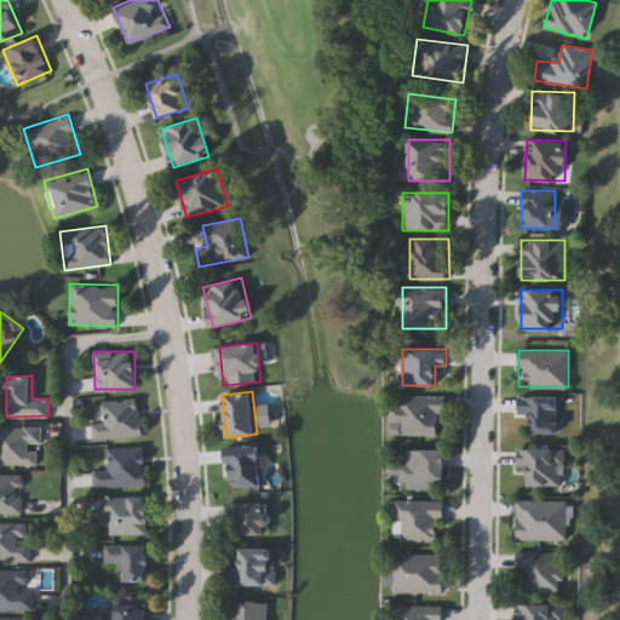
[(445,412),(438,412),(438,434),(391,434),(391,405),(400,405),(400,394),(445,394),(445,412)]
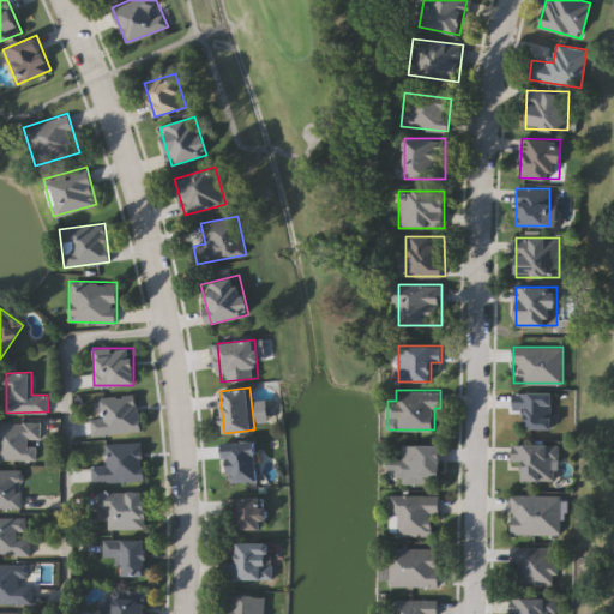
[(513,391),(553,391),(553,428),(527,428),(527,410),(513,410),(513,391)]
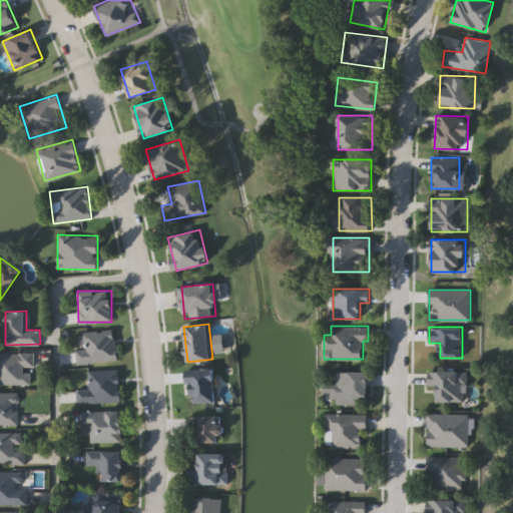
[(75,349),(85,348),(84,331),(115,329),(117,360),(76,362),(75,349)]
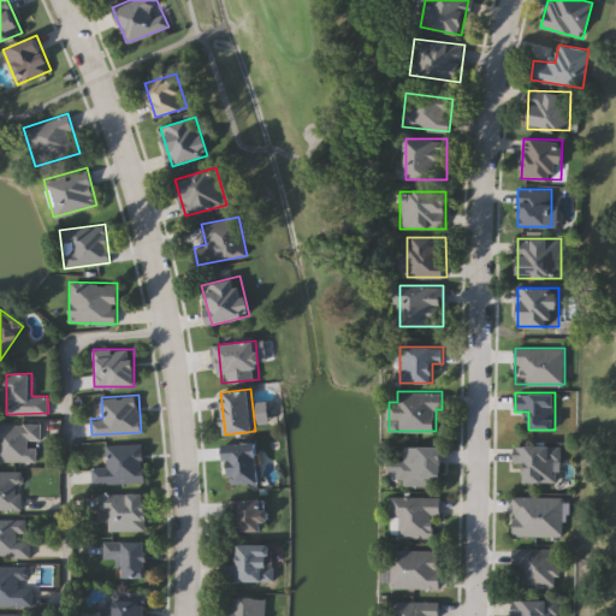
[(0,424),(40,424),(40,460),(0,460),(0,424)]
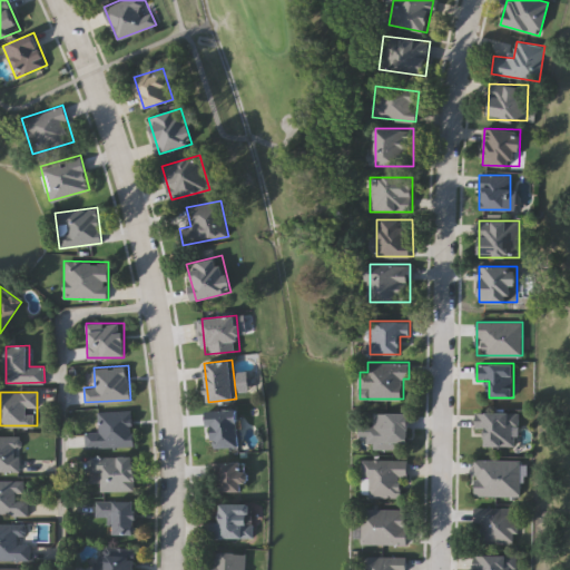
[(135,445),(85,446),(84,431),(97,431),(97,410),(134,409),(135,445)]
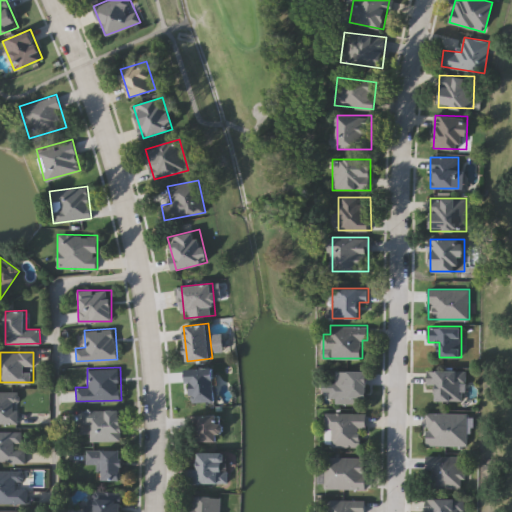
[(216,401),(190,402),(188,368),(214,367),(216,401)]
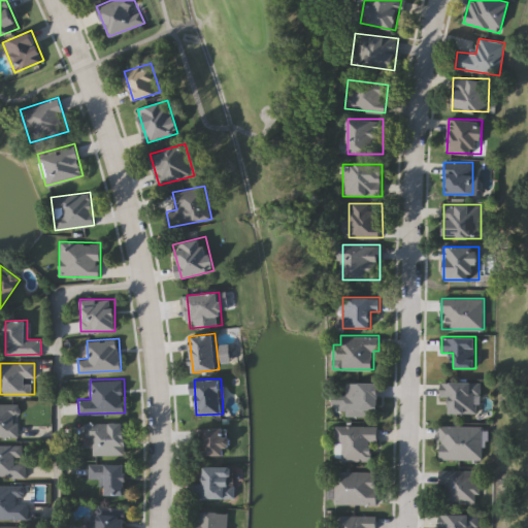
[(440,381),(477,381),(477,414),(450,414),(450,397),(440,397),(440,381)]
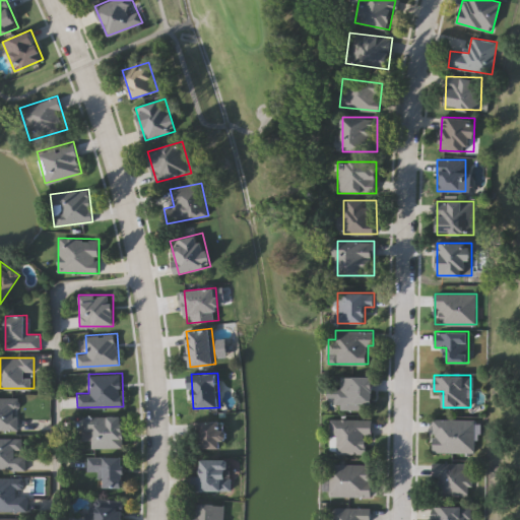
[(374,376),(374,407),(334,407),(334,388),(340,388),(340,376),(374,376)]
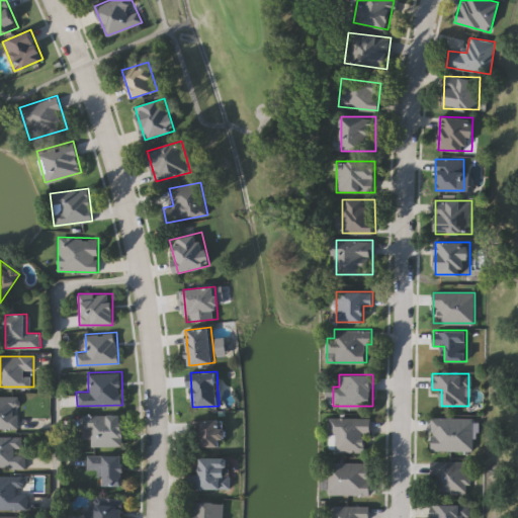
[(18,428),(0,428),(0,396),(18,396),(18,428)]
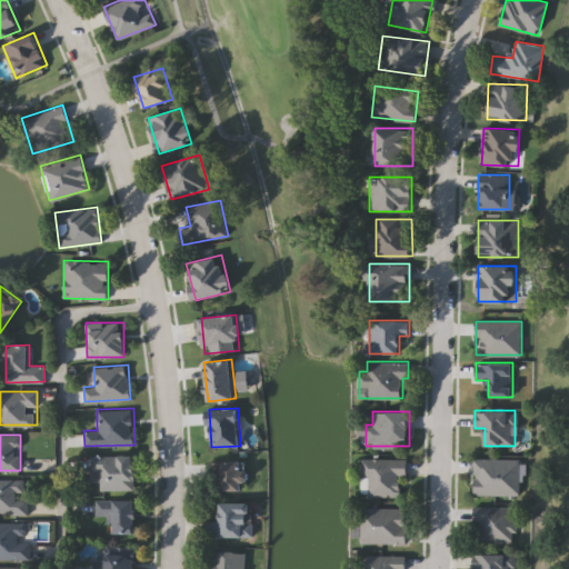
[(135,455),(135,489),(100,489),(100,471),(91,471),(91,455),(135,455)]
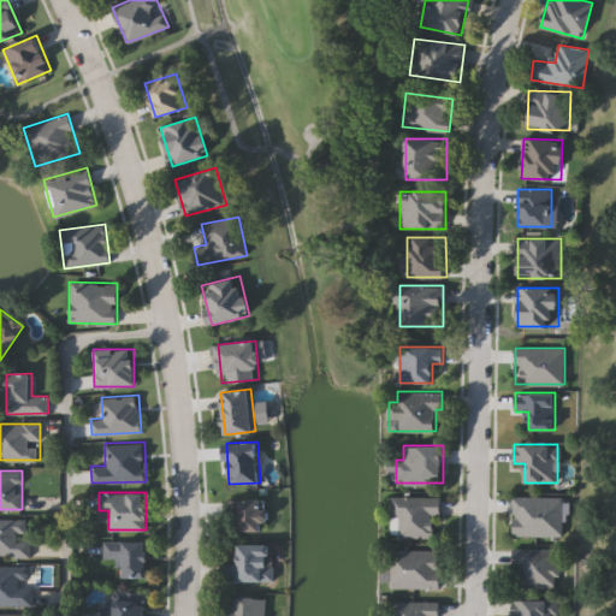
[(440,496),(440,515),(433,515),(433,537),(391,537),(391,496),(440,496)]
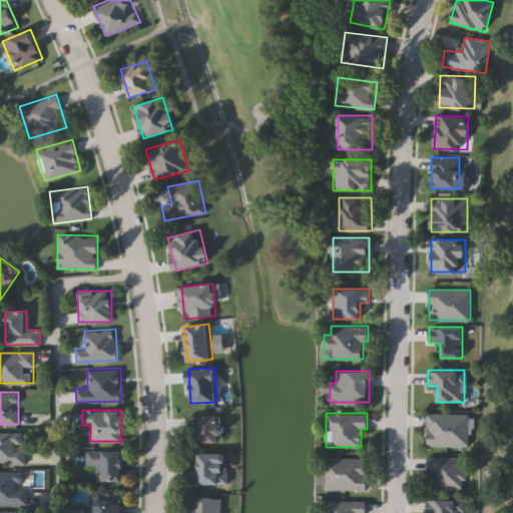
[(426,446),(426,413),(468,413),(468,446),(426,446)]
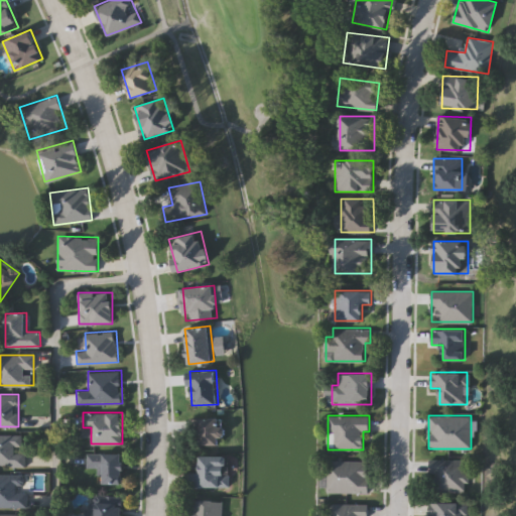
[(190,445),(190,418),(221,418),(221,445),(190,445)]
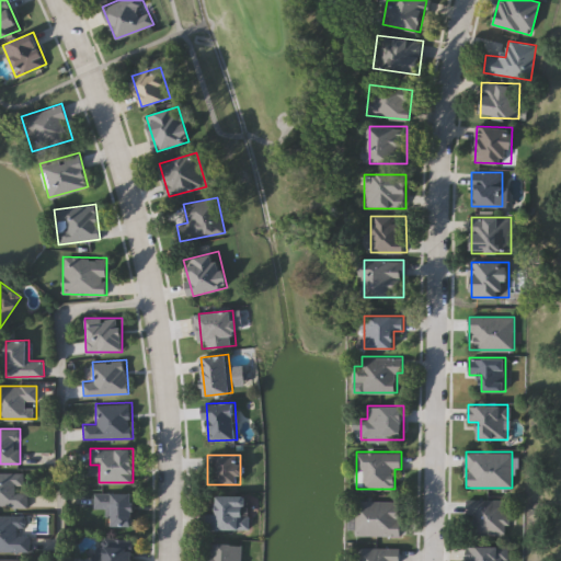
[(27,506),(0,506),(0,471),(22,471),(22,492),(27,492),(27,506)]
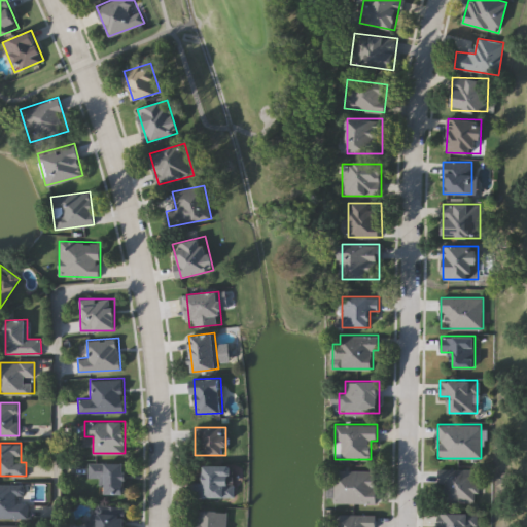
[(89,478),(89,462),(126,462),(126,494),(106,494),(107,478),(89,478)]
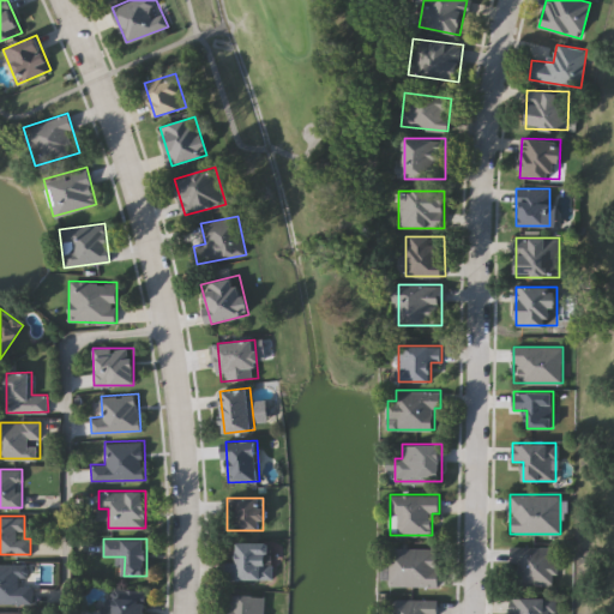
[(272,579),(227,579),(227,561),(238,561),(238,542),(272,542),(272,579)]
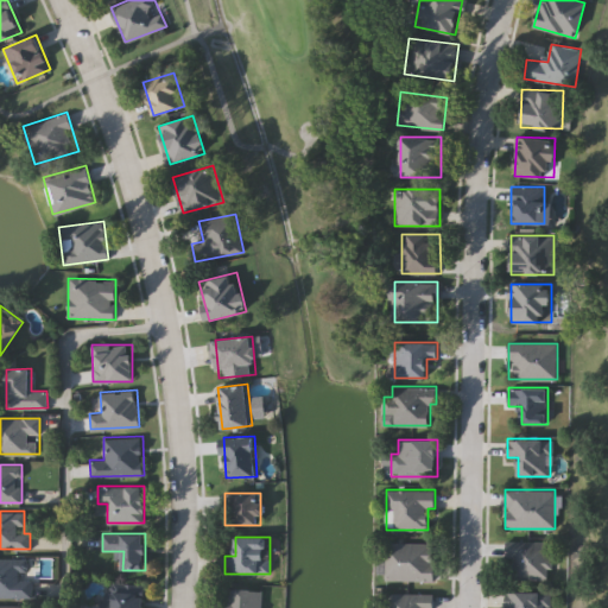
[(434,542),(434,581),(385,581),(385,542),(434,542)]
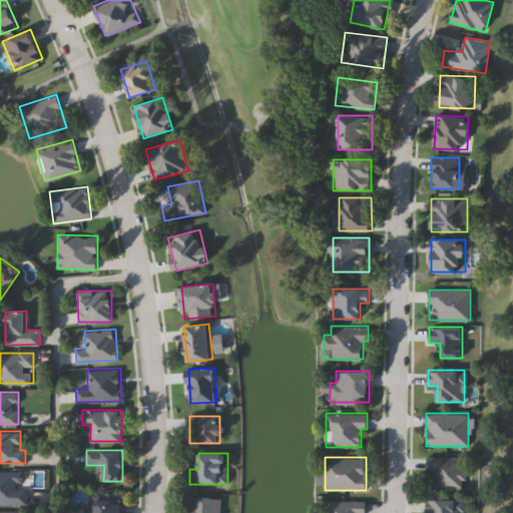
[(463,457),(463,489),(428,489),(428,457),(463,457)]
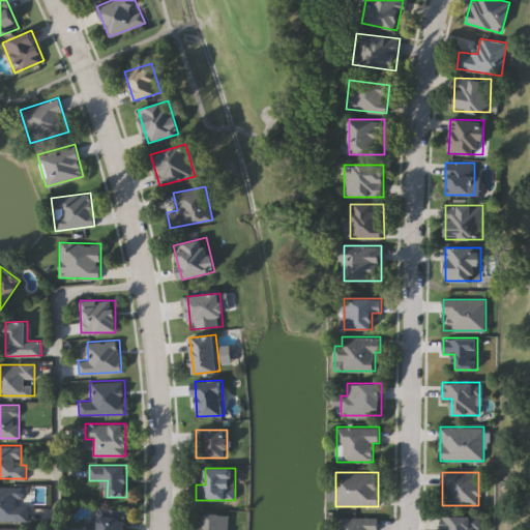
[(26,501),(27,501),(27,521),(0,521),(0,487),(26,487),(26,501)]
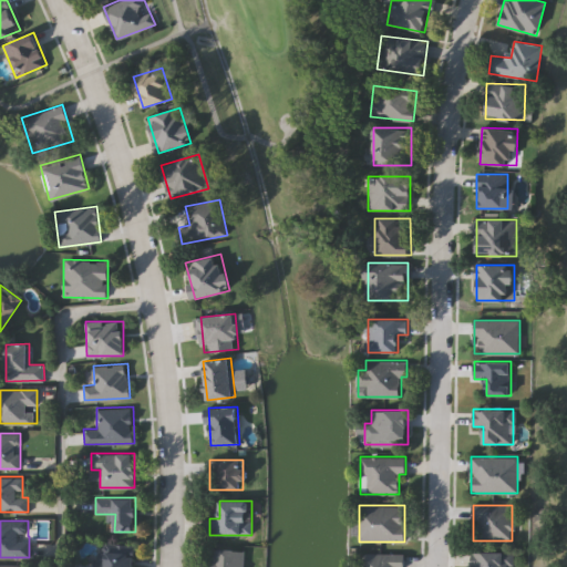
[(244,566),(207,566),(208,549),(245,550),(244,566)]
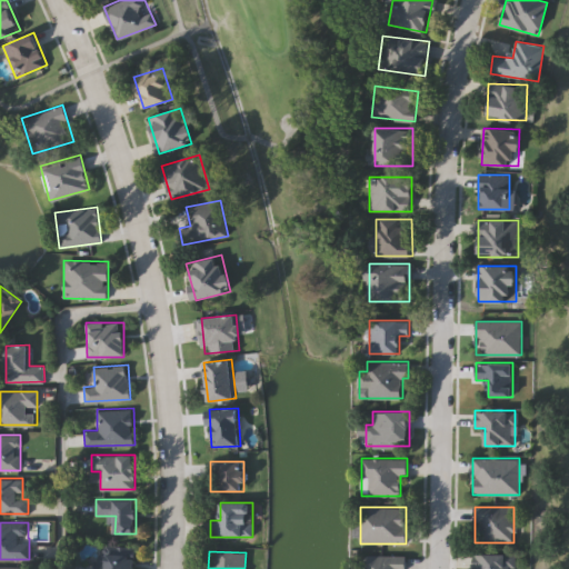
[(136,568),(93,568),(93,552),(136,552),(136,568)]
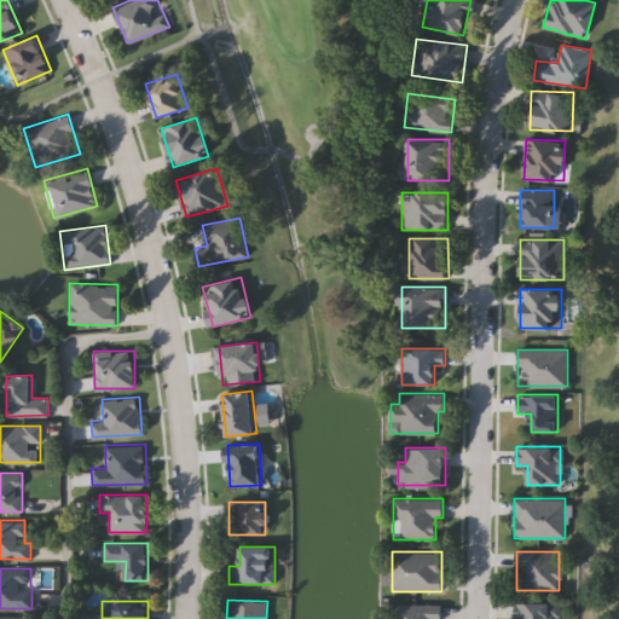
[(514,618),(514,603),(559,603),(559,618),(514,618)]
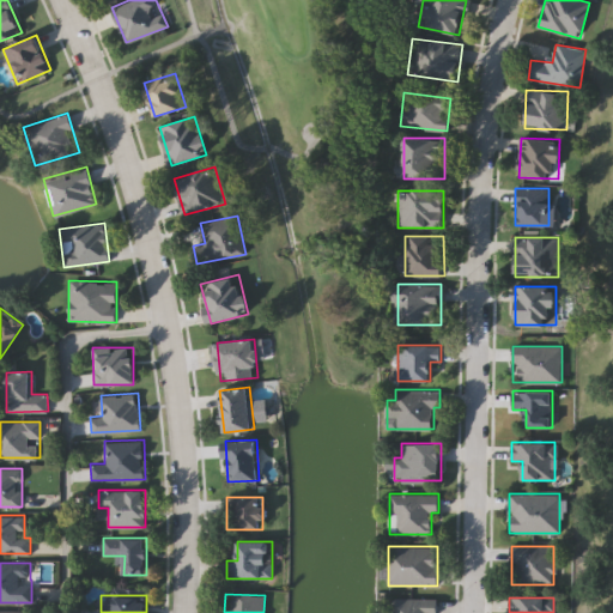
[(437,599),(437,612),(389,612),(389,599),(437,599)]
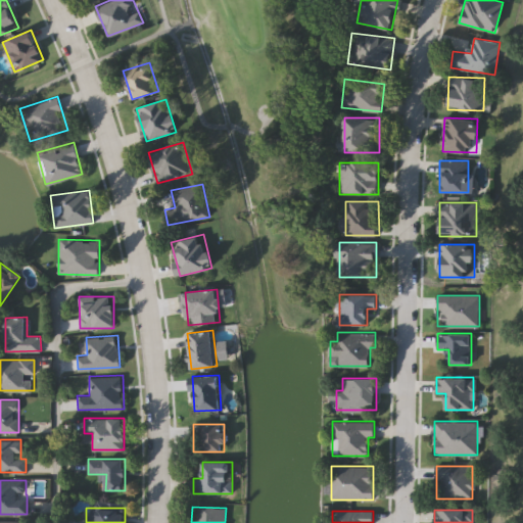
All buildings are outlined.
